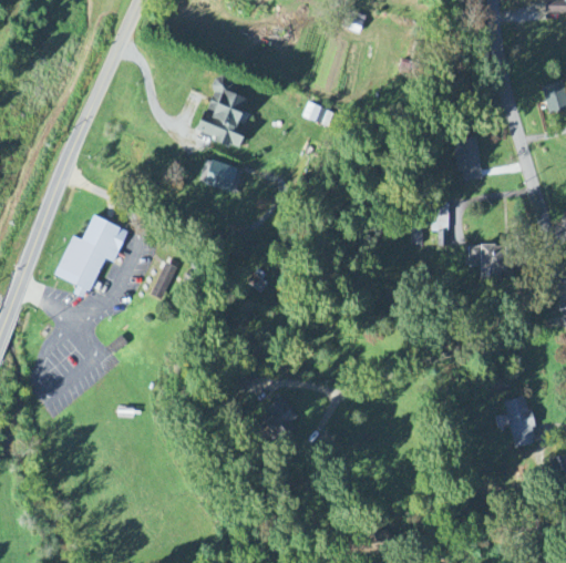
[(545,0),(545,11),(565,10),(565,0),(545,0)]
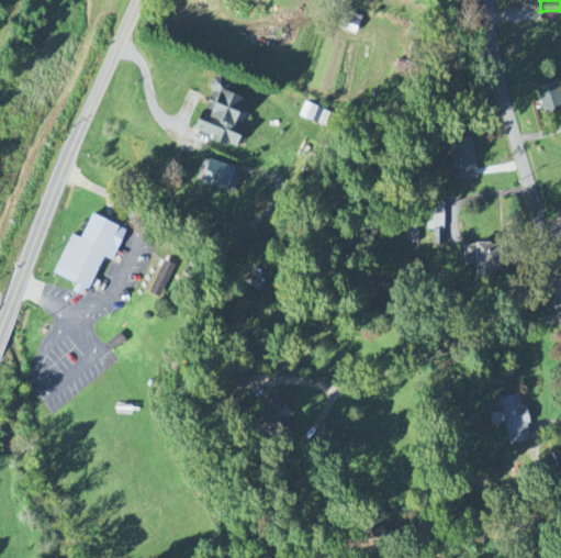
[(237,147),(244,123),(237,121),(247,89),(212,77),(195,129),(213,135),(212,140),(237,147)]
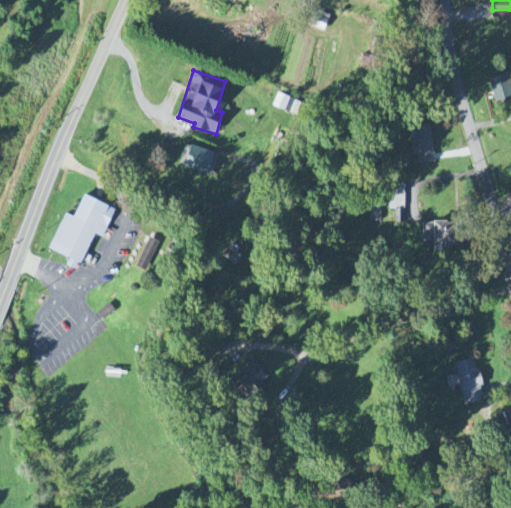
[(496,101),(510,97),(510,86),(507,71),(489,76),(496,101)]
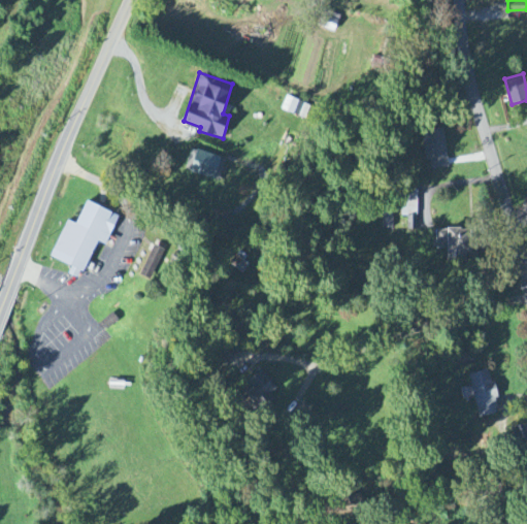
[(310,104),(287,94),(282,107),(305,118),(310,104)]
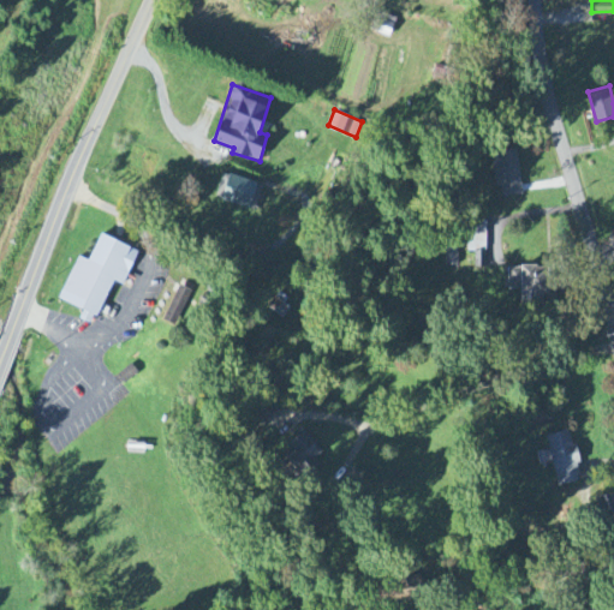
[(517,148),(492,150),(499,196),(524,192),(517,148)]
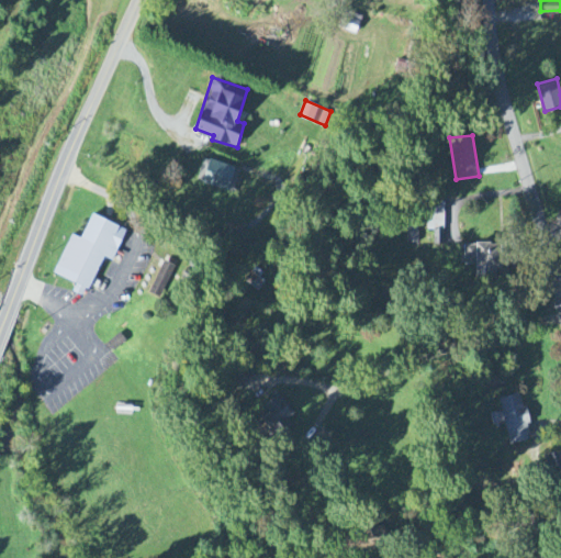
[(201,181),(233,192),(240,167),(209,157),(201,181)]
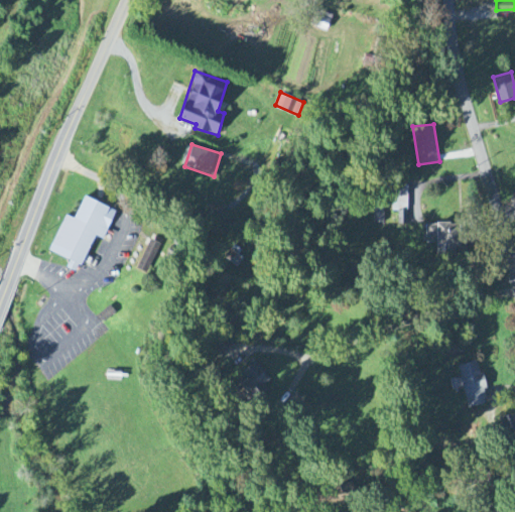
[(407,183),(392,183),(393,209),(398,209),(399,222),(408,222),(407,183)]
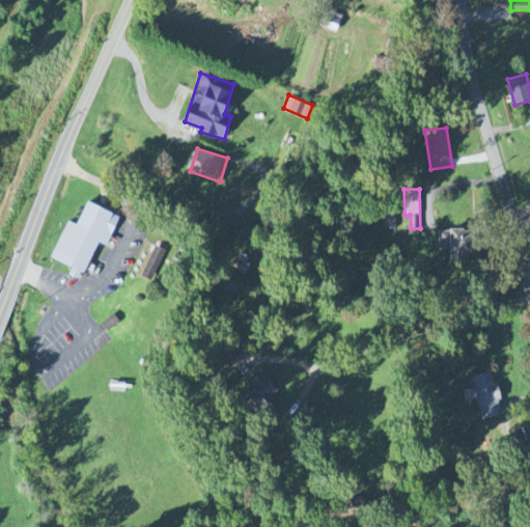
[(51,257),(73,267),(70,274),(81,279),(98,241),(107,245),(119,215),(86,201),(77,223),(67,220),(51,257)]
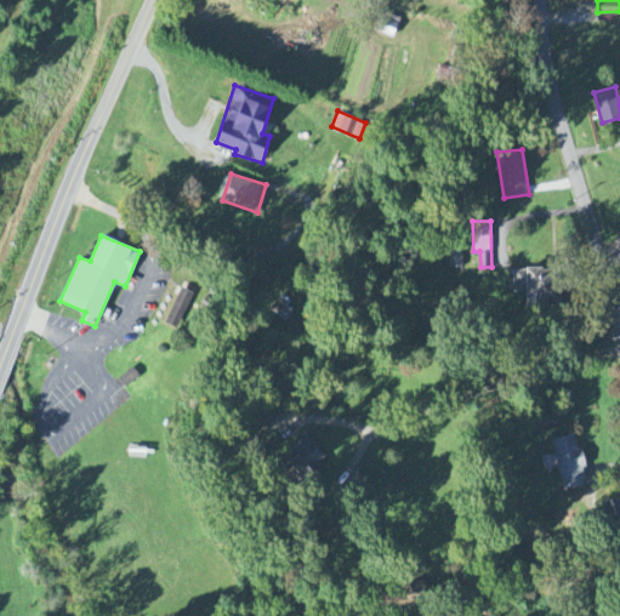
[(513,267),(513,290),(524,290),(524,304),(545,306),(545,292),(551,292),(552,267),(513,267)]
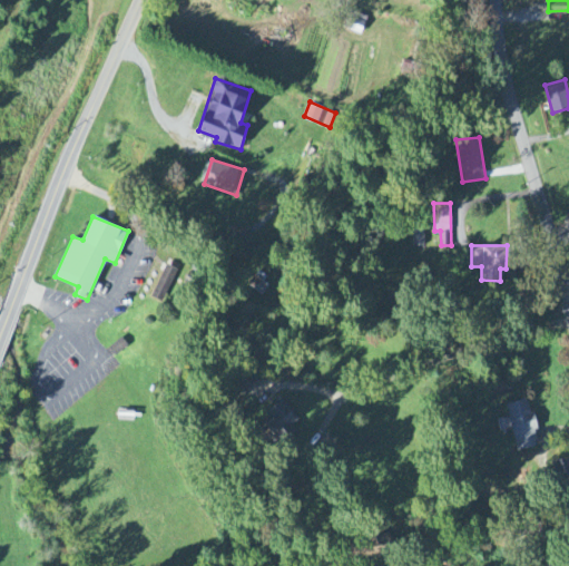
[(151,295),(163,300),(177,267),(166,263),(151,295)]
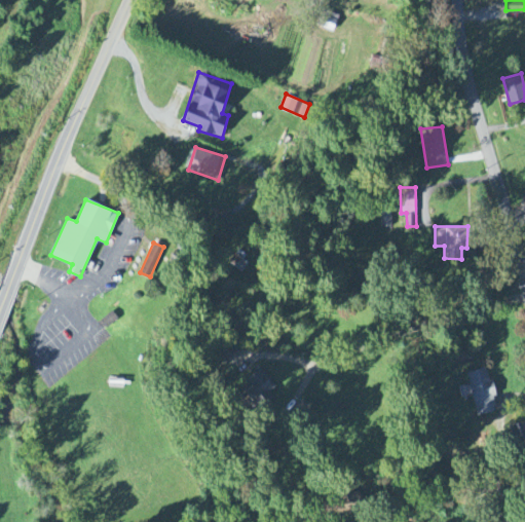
[(277,381),(257,366),(237,390),(261,408),(272,393),(270,392),(277,381)]
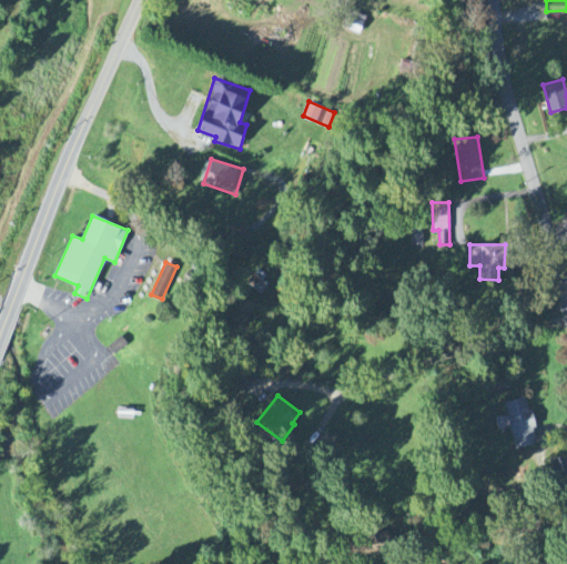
[(505,401),(516,447),(538,442),(527,395),(505,401)]
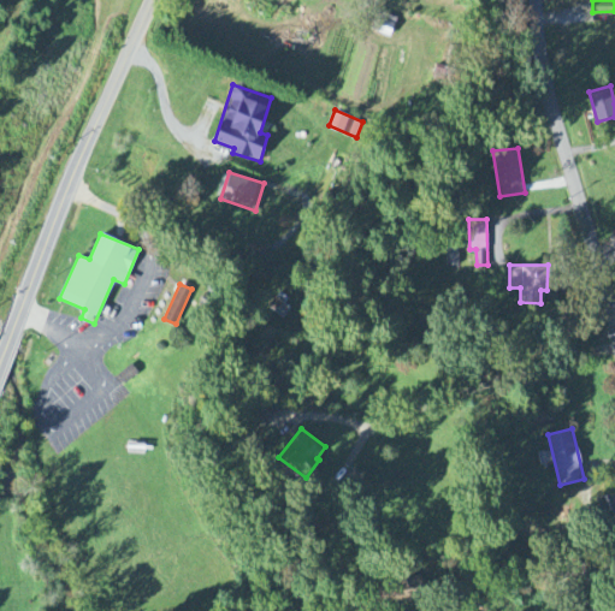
[(598,517),(614,516),(614,493),(599,493),(598,517)]
